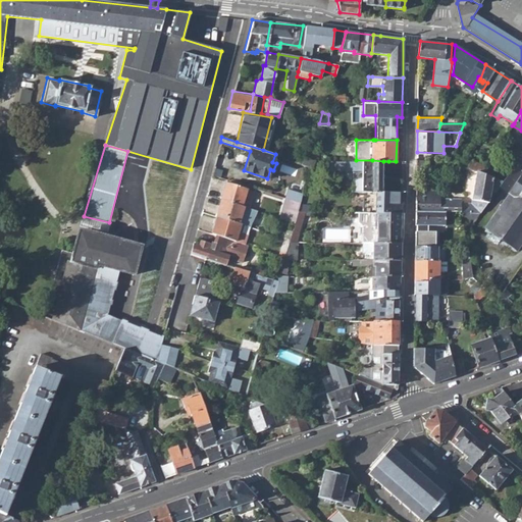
[(314,159),(317,159),(317,146),(312,146),(310,153),(307,156),(305,155),(303,158),(314,159)]
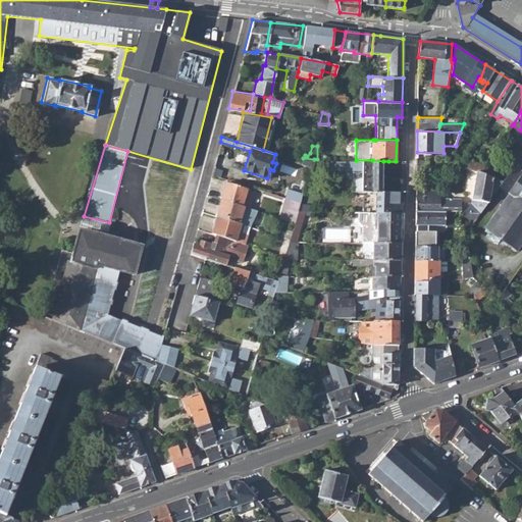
[(450,160),(464,166),(468,159),(453,153),(450,160)]
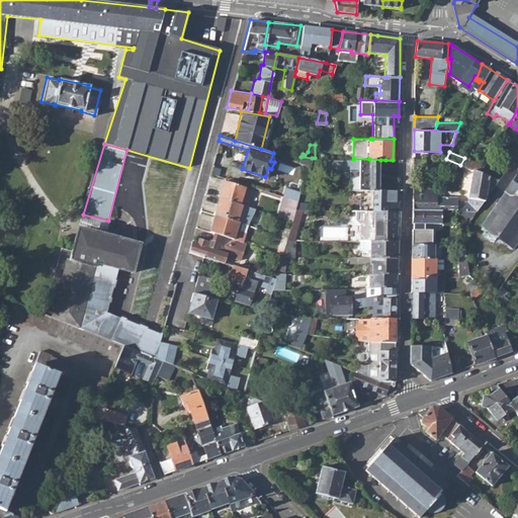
[(506,192),(488,218),(482,226),(513,248),(517,241),(517,153),(499,180),(496,184),(506,192)]
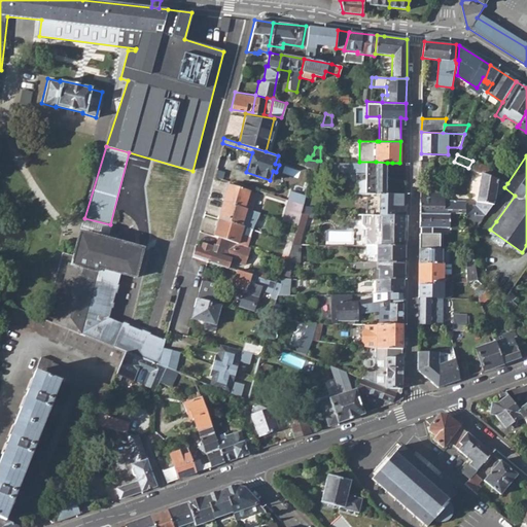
[(366,171),(366,178),(365,178),(357,181),(357,192),(370,192),(379,194),(387,194),(387,163),(376,162),(359,162),(334,161),(334,170),(366,171)]
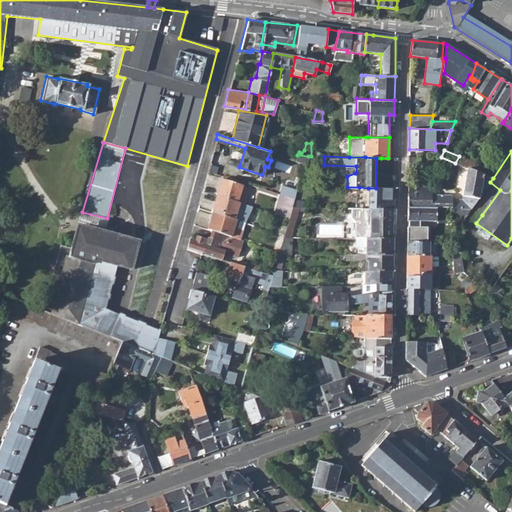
[(468,168),(472,170),(477,163),(459,156),(455,163),(468,168)]
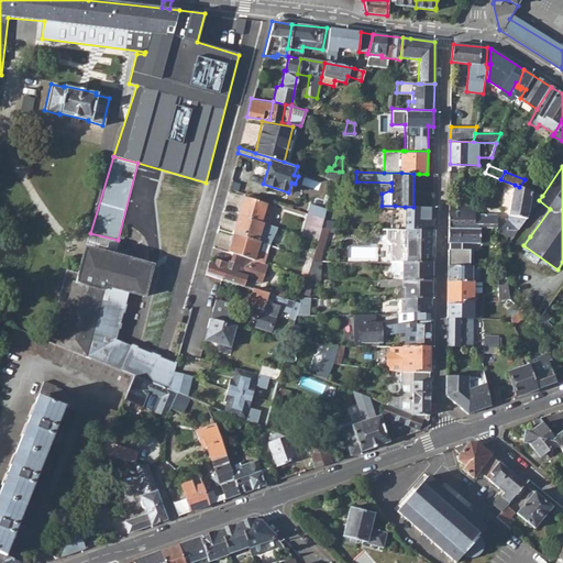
[(427,174),(419,174),(419,183),(432,183),(432,174),(427,174)]
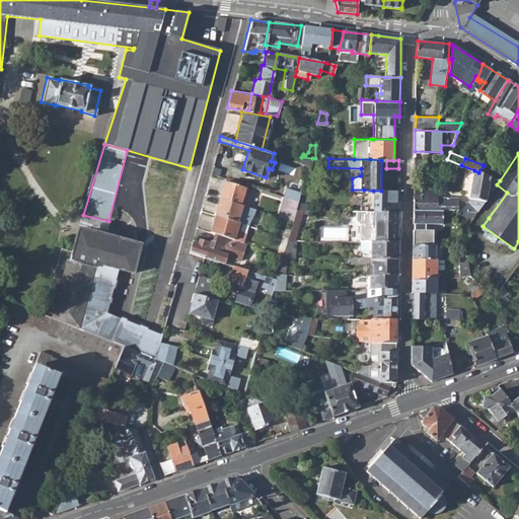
[(489,176),(492,168),(484,165),(478,172),(489,176)]
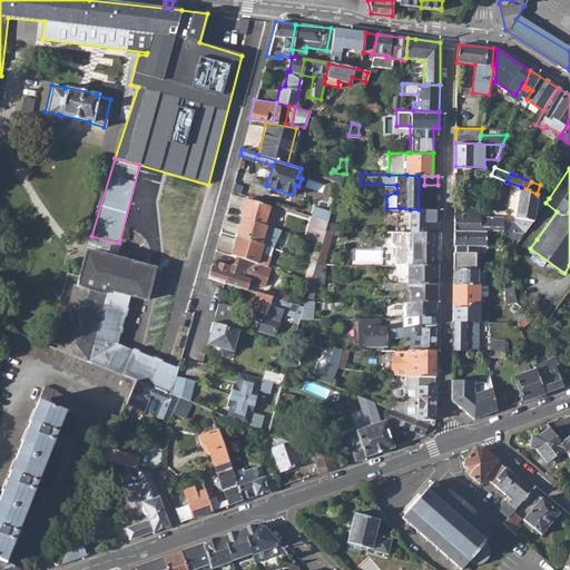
[(524,232),(546,203),(549,198),(537,194),(526,189),(521,187),(516,222),(504,222),(503,217),(481,217),(481,218),(471,217),(471,215),(454,215),(454,231),(470,231),(481,231),(487,231),(507,232),(524,232)]
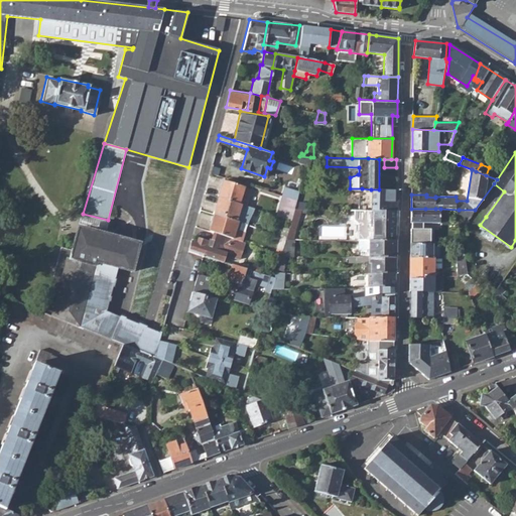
[(287,178),(285,185),(298,189),(298,187),(300,181),(287,178)]
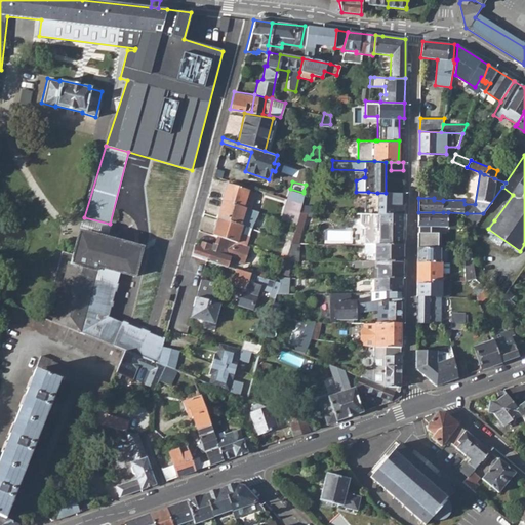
[(254,192),(227,183),(221,200),(242,206),(245,207),(249,208),(251,203),(254,192)]
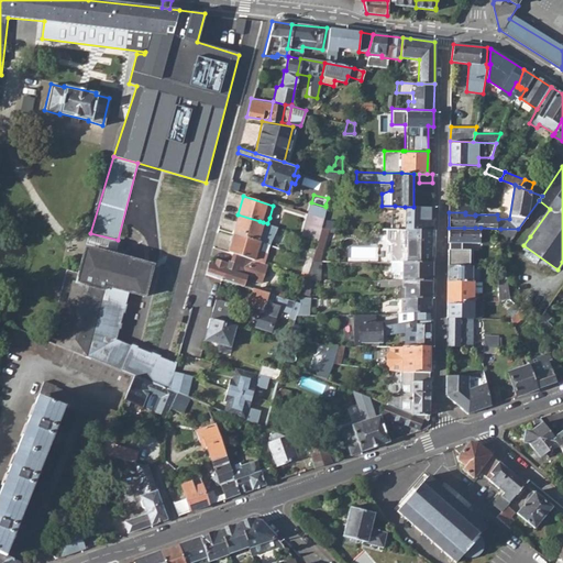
[(322,218),(326,207),(311,202),(308,213),(322,218)]
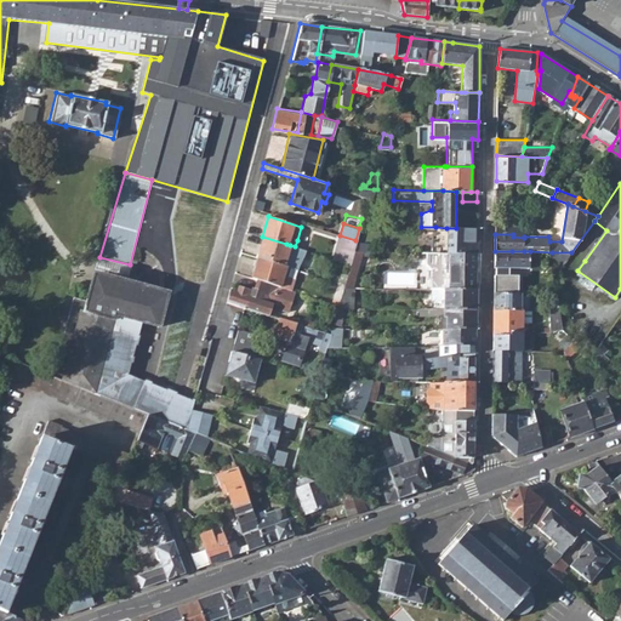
[(456,228),(446,228),(436,227),(436,232),(431,232),(431,252),(442,252),(446,252),(476,254),(477,229),(456,228)]
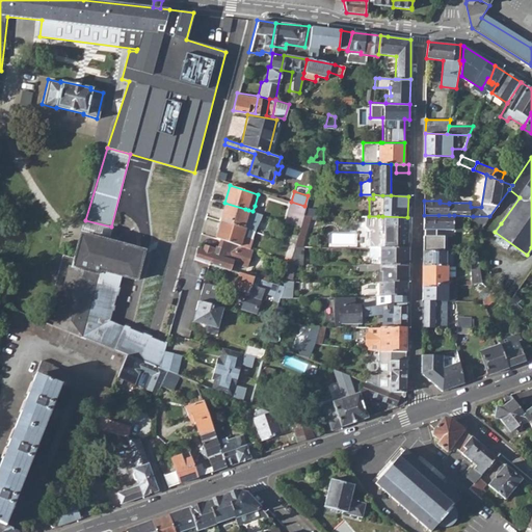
[(286,221),(299,227),(302,214),(304,206),(291,202),(286,221)]
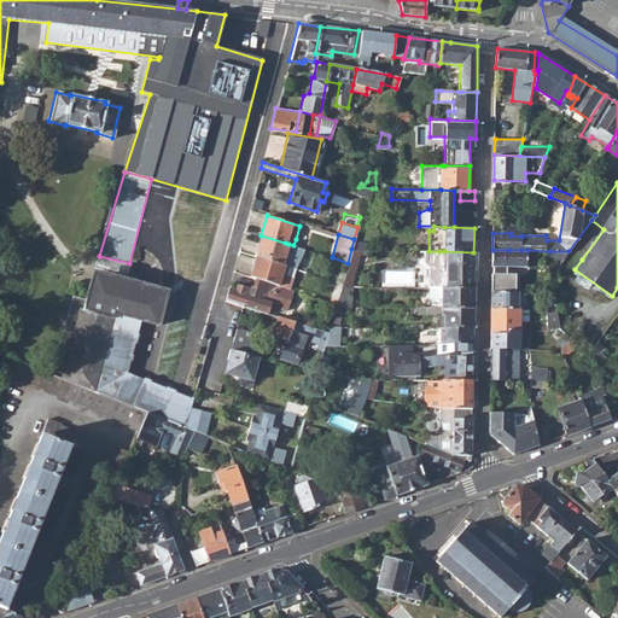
[(261,235),(256,256),(279,263),(283,264),(283,263),(285,257),(290,258),(293,245),(289,244),(285,243),(261,235)]
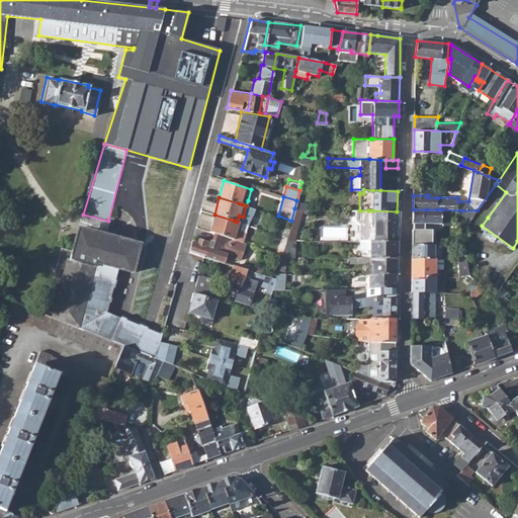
[(286,239),(292,239),(301,208),(294,208),(291,221),(286,237),(286,239)]
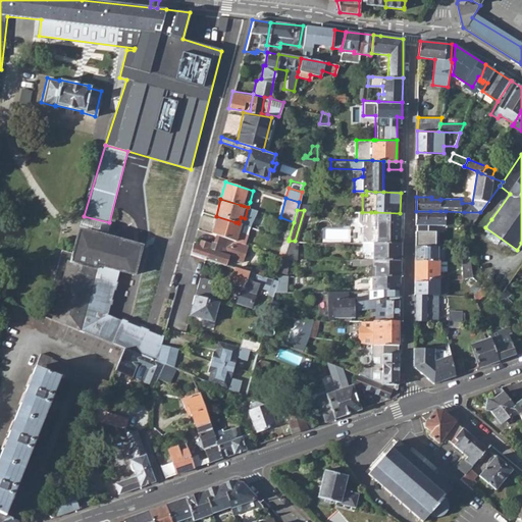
[(400,213),(375,212),(371,212),(362,212),(356,211),(355,220),(359,225),(359,242),(374,242),(400,243),(400,213)]
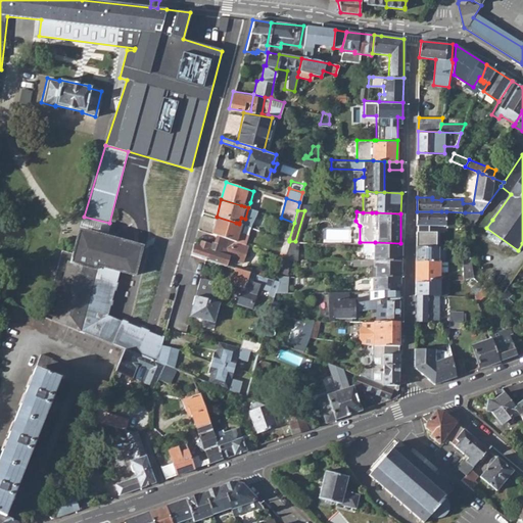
[(446,225),(446,211),(441,211),(431,211),(417,211),(417,224),(446,225)]
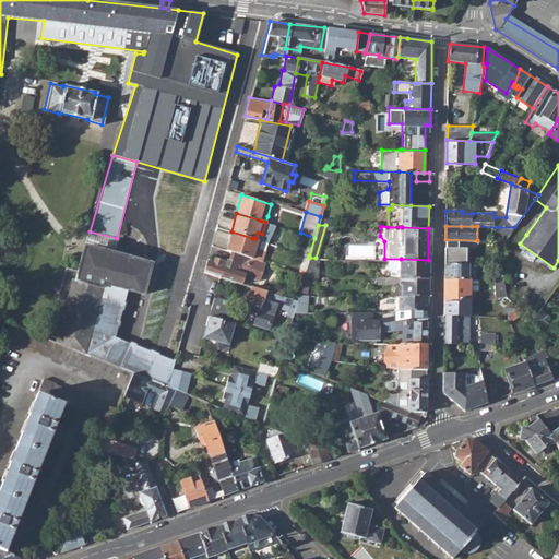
[(252,238),(232,232),(226,250),(230,251),(251,258),(261,261),(265,242),(261,240),(257,239),(256,239),(252,238)]
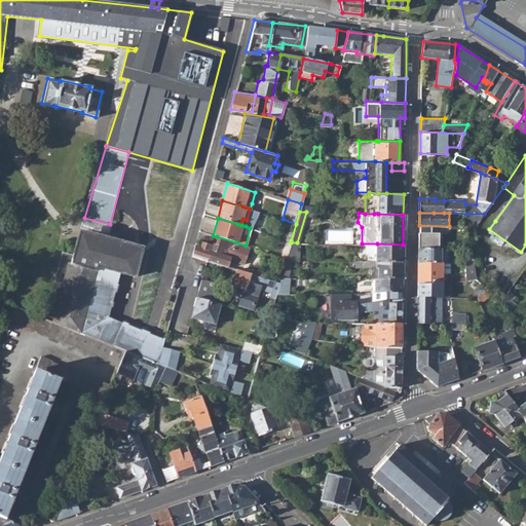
[(286,239),(291,240),(296,224),(283,219),(277,236),(286,239)]
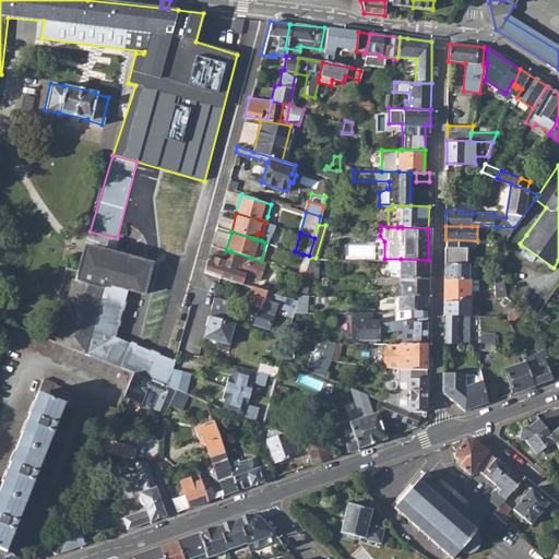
[(154,263),(85,244),(60,328),(57,341),(86,353),(166,381),(174,360),(116,337),(128,292),(145,295),(154,263)]
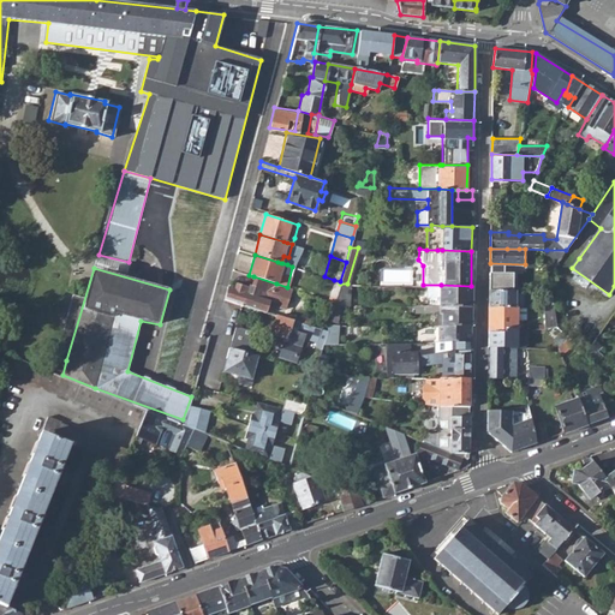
[(276,284),(254,276),(251,285),(248,286),(234,281),(233,288),(227,287),(225,298),(266,311),(268,302),(284,306),(290,287),(287,287),(276,284)]
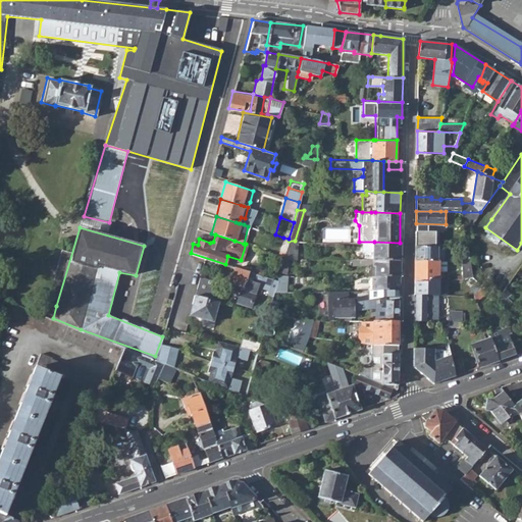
[(283,238),(279,252),(278,255),(283,256),(289,241),(289,239),(283,238)]
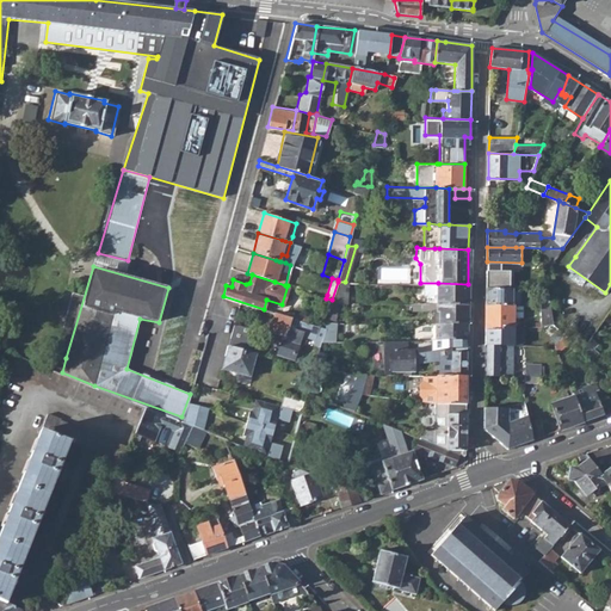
[(438,283),(438,303),(468,303),(468,284),(438,283)]
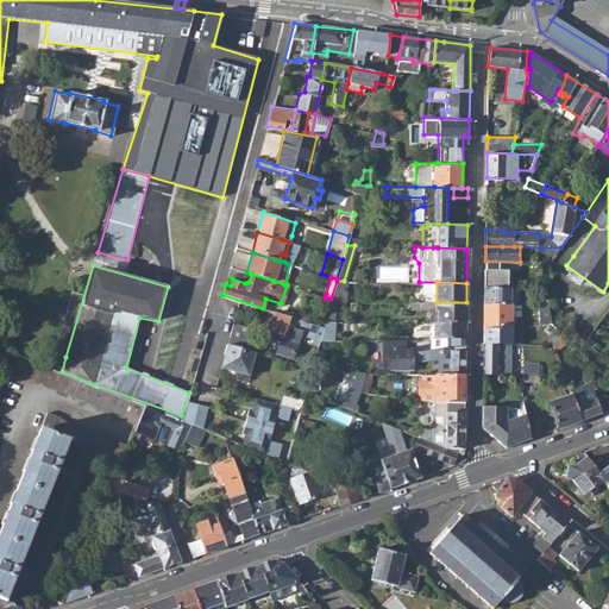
[(484,302),(510,303),(512,288),(484,287),(484,302)]
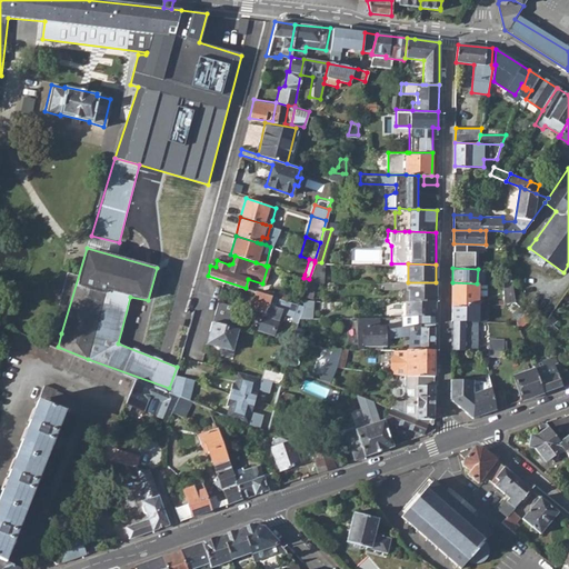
[(503,283),(506,283),(512,283),(510,270),(503,270),(503,283)]
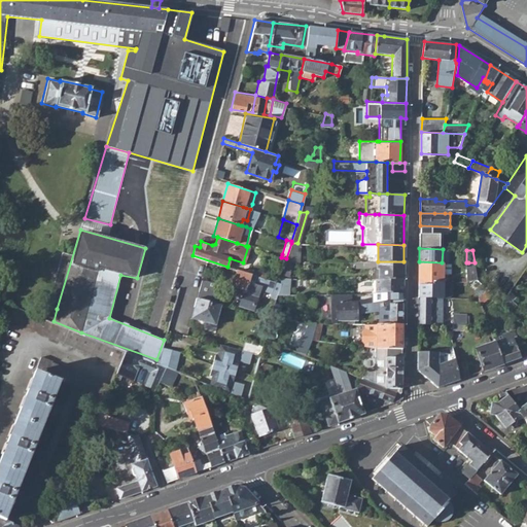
[(281,277),(288,277),(293,260),(286,260),(281,277)]
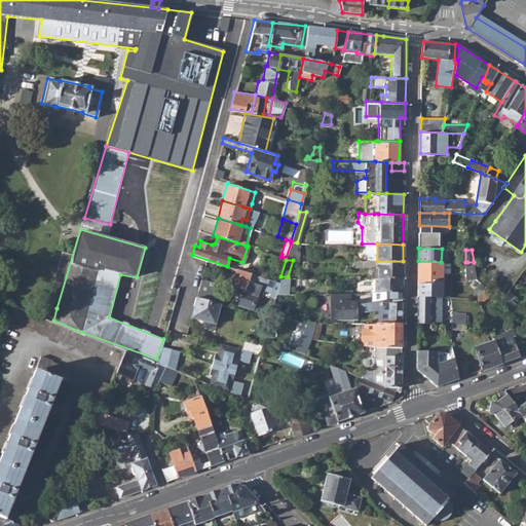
[(231,261),(230,266),(242,269),(243,263),(231,261)]
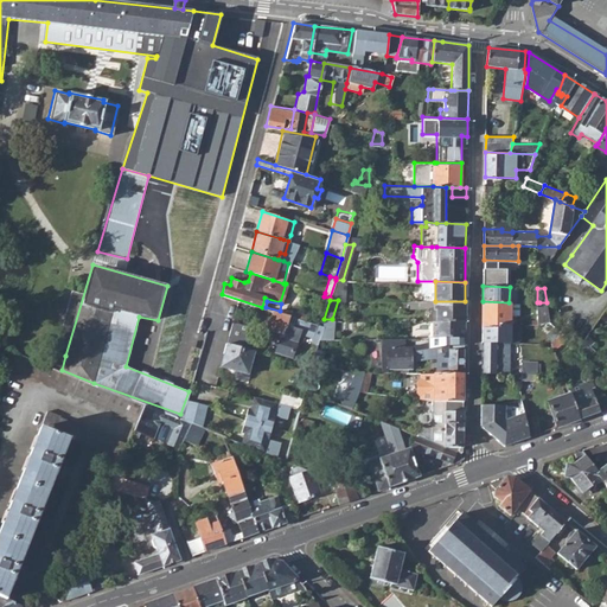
[(432,320),(464,321),(465,301),(435,301),(410,301),(410,307),(429,308),(429,320),(432,320)]
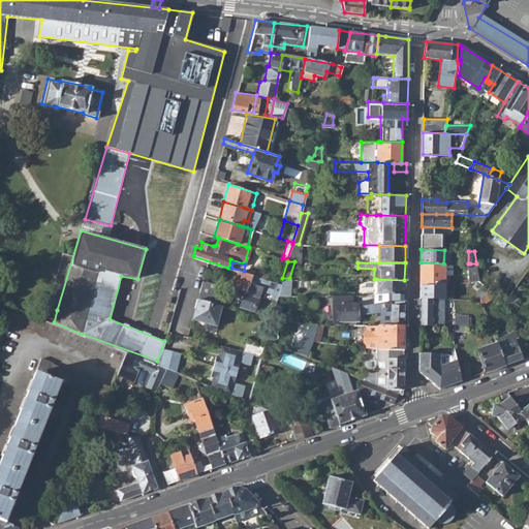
[(421,283),(435,284),(435,282),(445,282),(445,273),(445,263),(443,263),(421,262),(421,283)]
